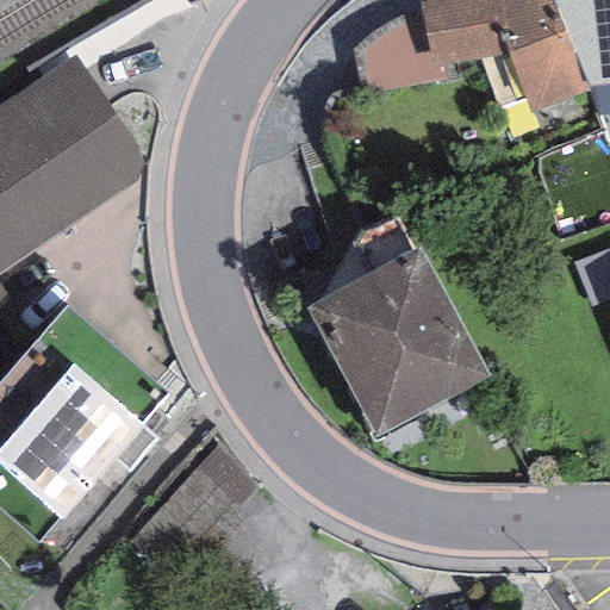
[(552,0),(434,0),(417,4),(429,68),(509,55),(530,114),(589,93),(586,85),(552,0)]
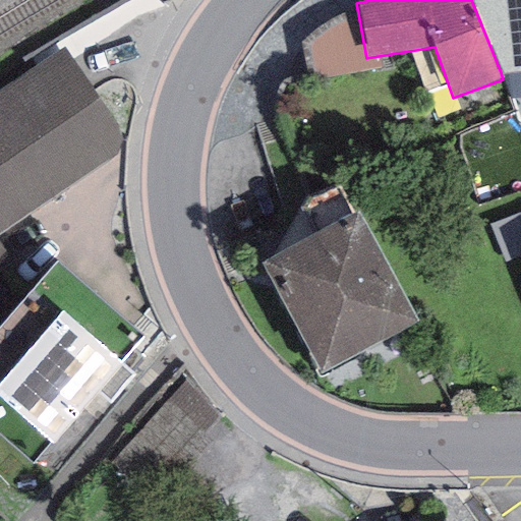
[(520,0),(471,0),(501,72),(520,70),(520,0)]
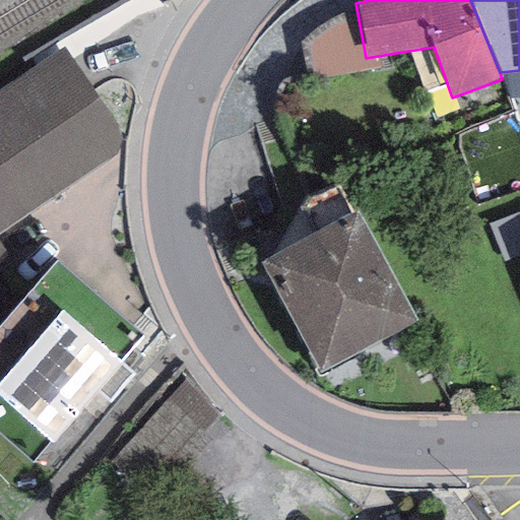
[(62,48),(0,89),(0,268),(13,260),(0,241),(0,231),(128,143),(62,48)]
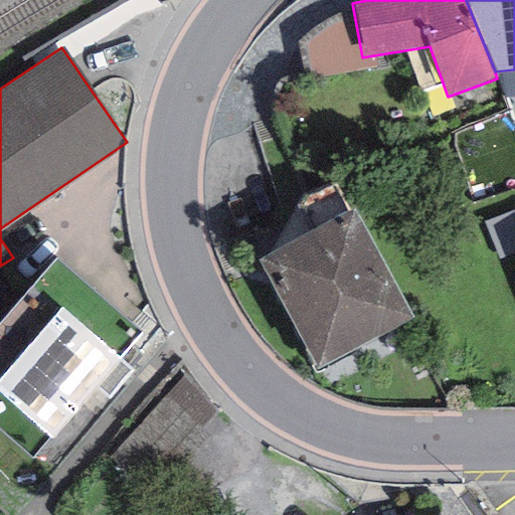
[(514,69),(495,71),(497,78),(504,98),(514,96),(514,69)]
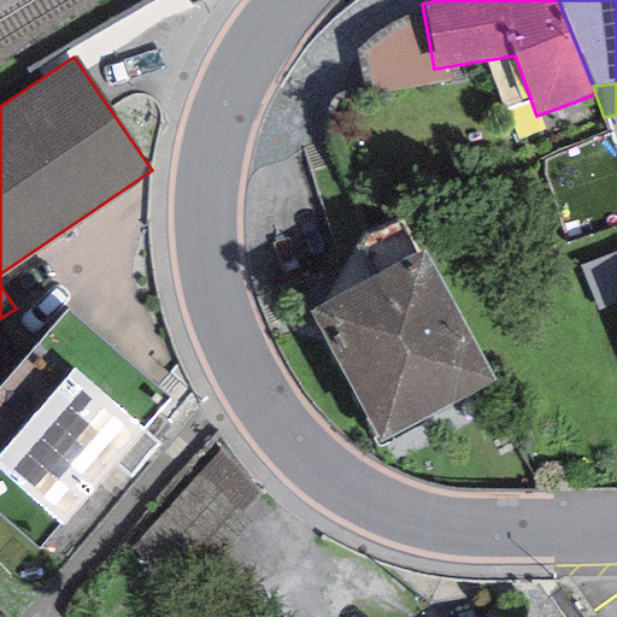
[(423,252),(309,311),(377,442),(493,382),(423,252)]
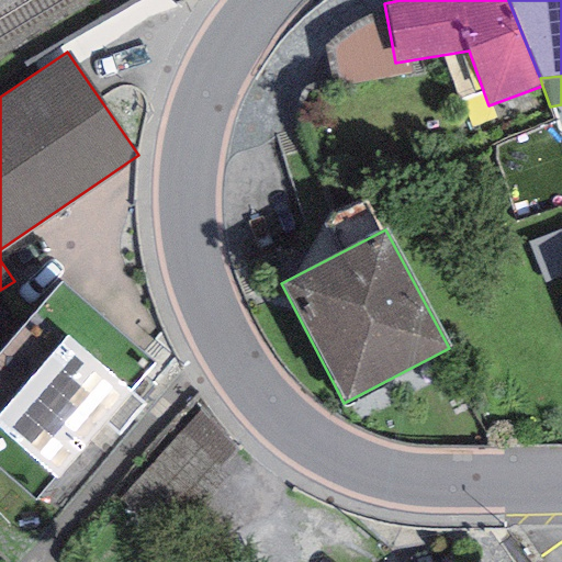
[(150,363),(59,288),(0,353),(0,469),(33,497),(102,418),(127,390),(150,363)]
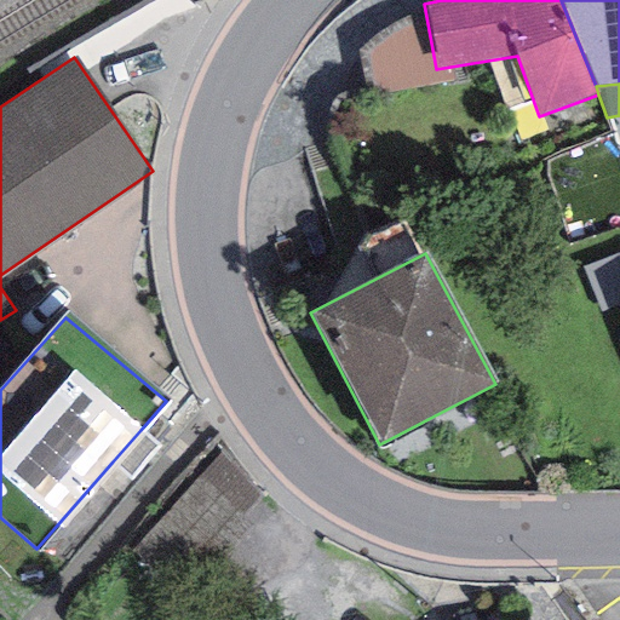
[(160,448),(141,430),(113,461),(132,480),(160,448)]
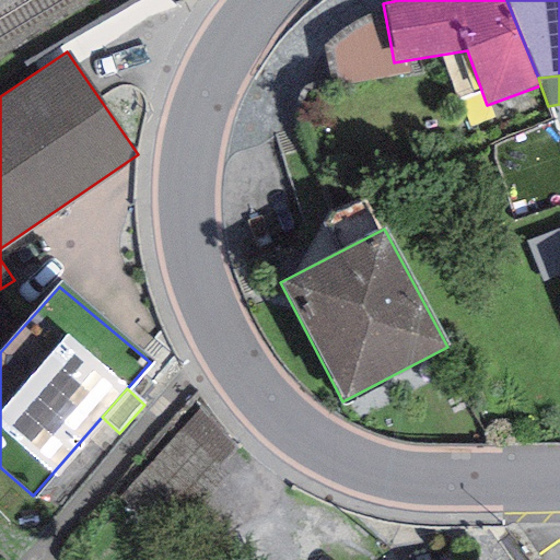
[(213,412),(124,498),(160,536),(251,450),(213,412)]
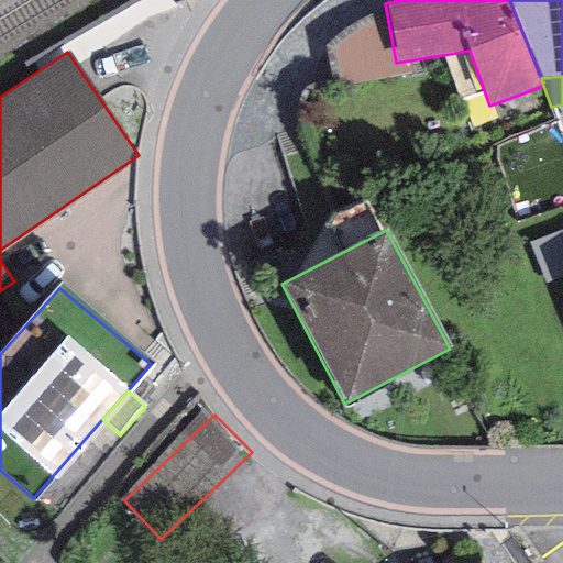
All buildings are outlined.
